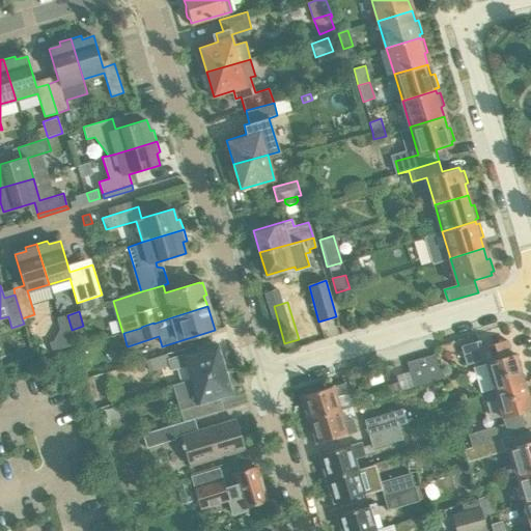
[(485,359),(494,387),(524,379),(516,354),(512,355),(507,339),(482,347),(480,340),(462,346),(467,364),(485,359)]
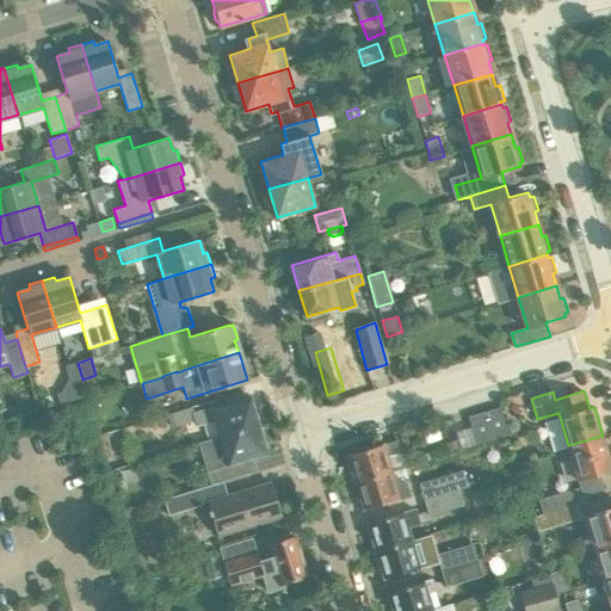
[(99,396),(87,400),(91,409),(103,406),(99,396)]
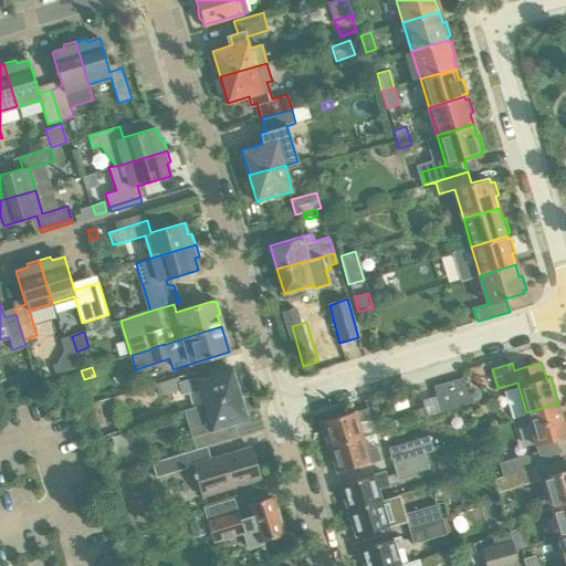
[(178,377),(156,384),(159,397),(180,390),(182,396),(199,390),(203,405),(240,394),(232,367),(179,383),(178,377)]
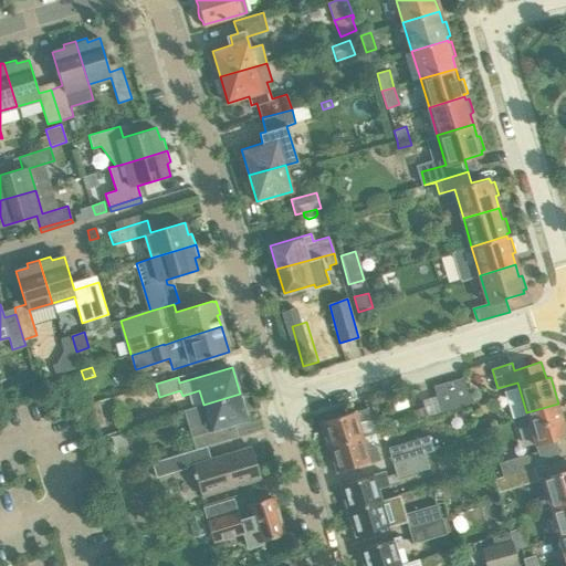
[(435,387),(441,412),(471,404),(463,378),(435,387)]
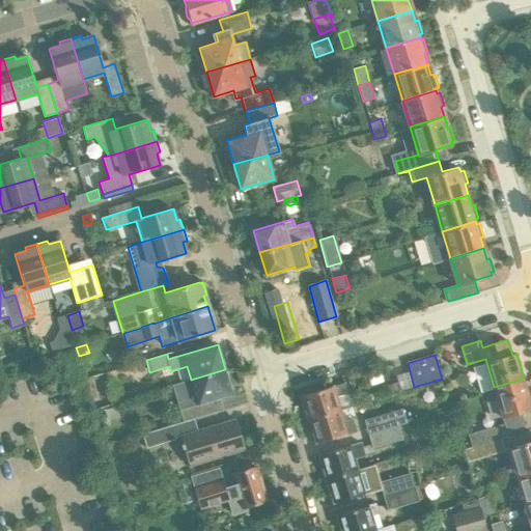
[(220,397),(231,394),(225,369),(191,380),(173,385),(184,420),(223,409),(220,397)]
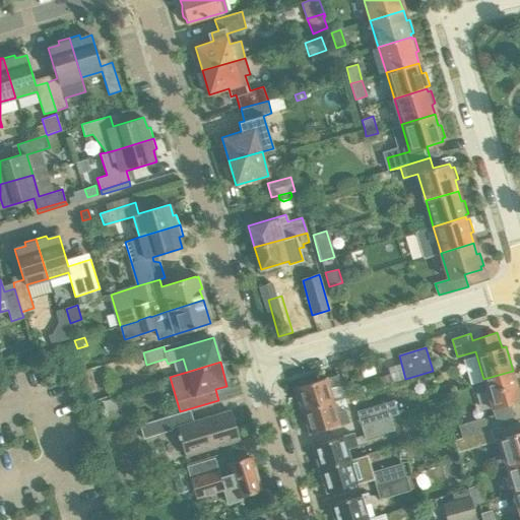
[(519,394),(513,371),(483,379),(495,415),(460,427),(464,437),(490,430),(499,427),(497,421),(515,416),(511,403),(519,400),(519,394)]
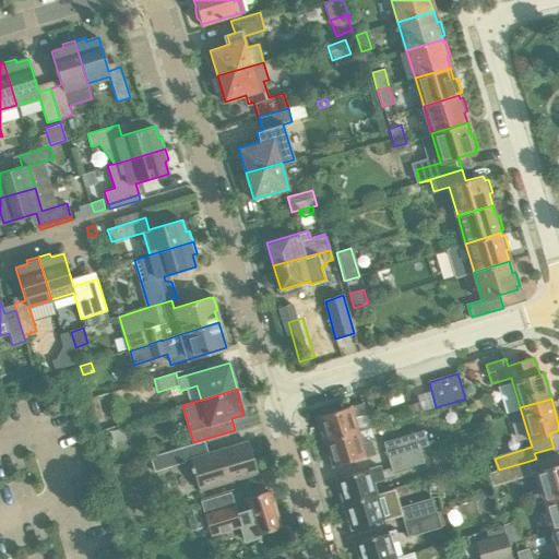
[(323,441),(323,442),(358,432),(358,431),(354,417),(366,414),(363,402),(317,416),(321,427),(319,428),(323,441)]
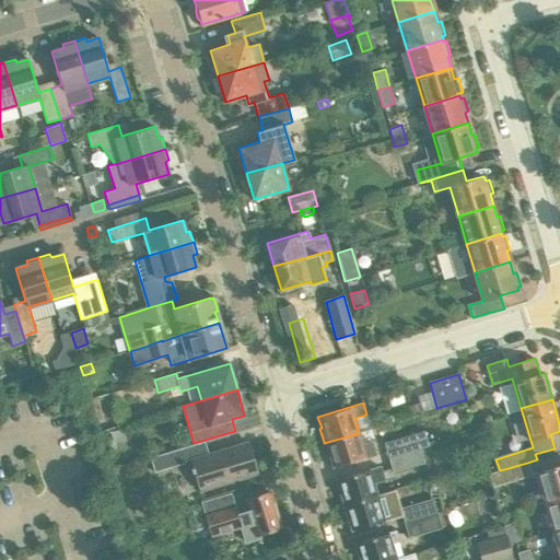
[(411,415),(421,412),(419,404),(408,407),(411,415)]
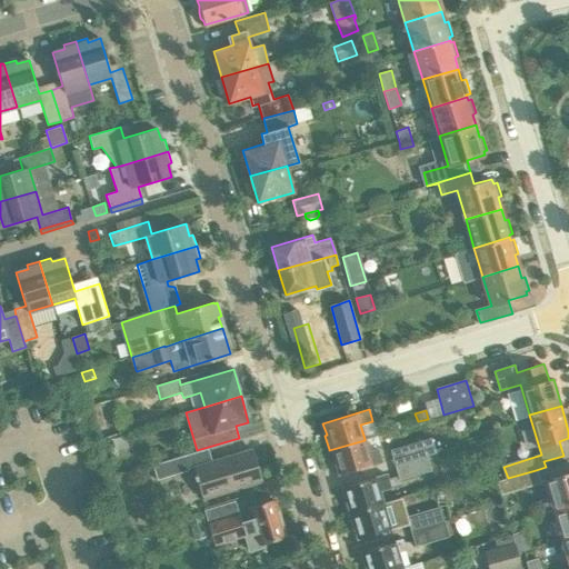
[(390,450),(395,465),(436,451),(431,438),(390,450)]
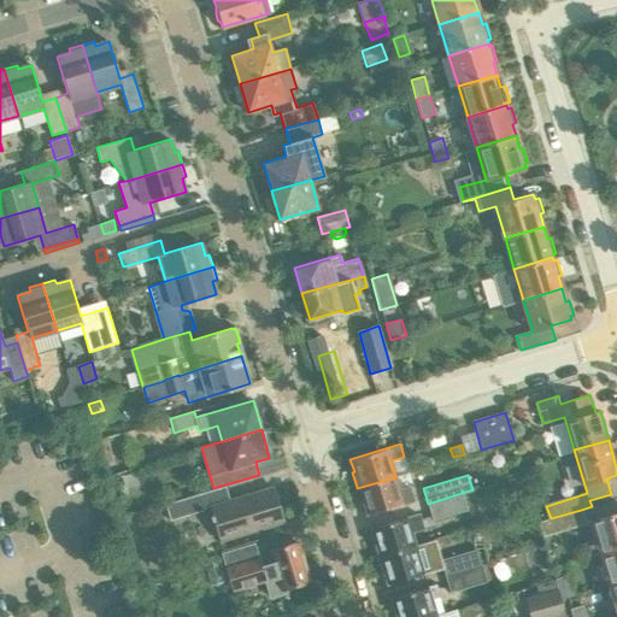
[(395,477),(357,488),(362,504),(364,503),(368,515),(413,500),(411,494),(410,486),(399,489),(395,477)]
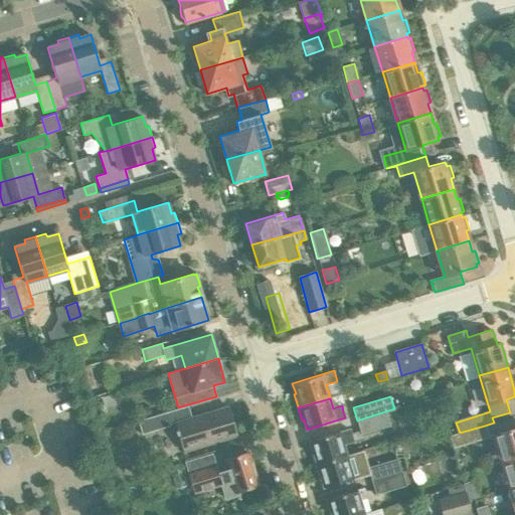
[(185,452),(238,436),(229,405),(176,421),(185,452)]
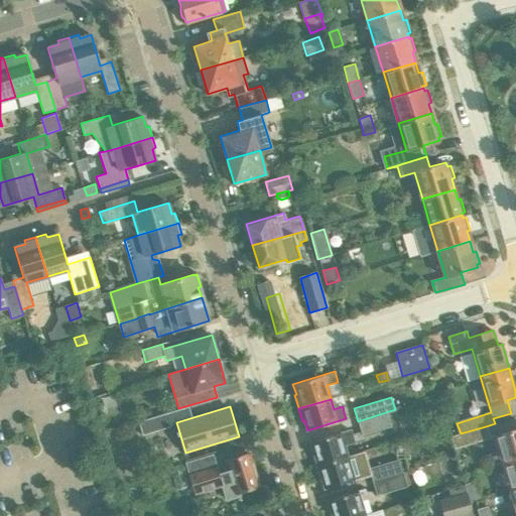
[(391,426),(401,424),(397,410),(395,411),(395,409),(358,421),(361,432),(362,431),(363,435),(391,426)]
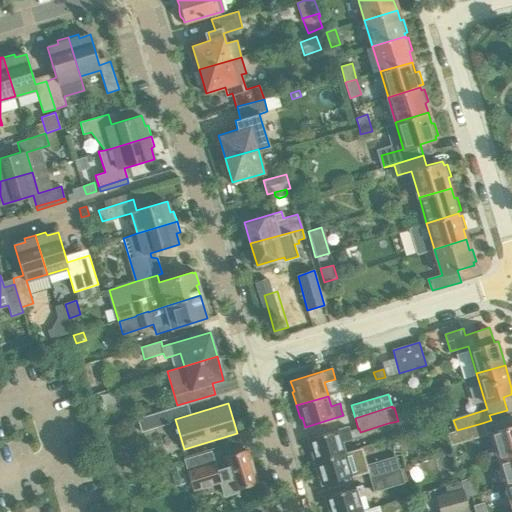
[(143,432),(171,423),(167,409),(138,418),(143,432)]
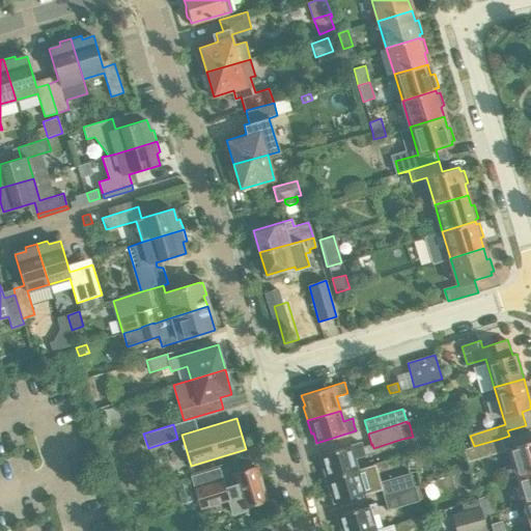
[(504,450),(500,439),(474,446),(465,449),(468,462),(504,450)]
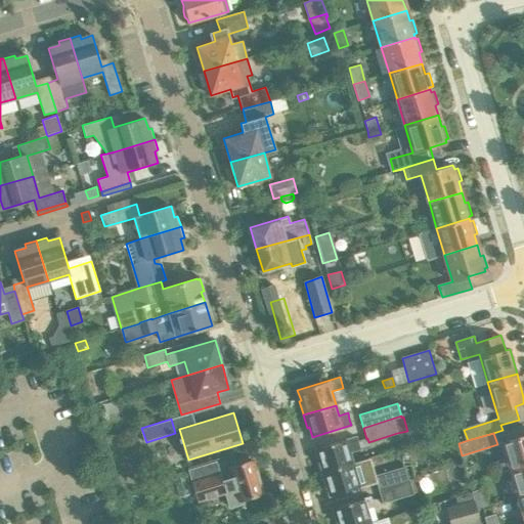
[(506,457),(495,461),(499,473),(509,470),(523,465),(523,435),(500,442),(500,443),(506,457)]
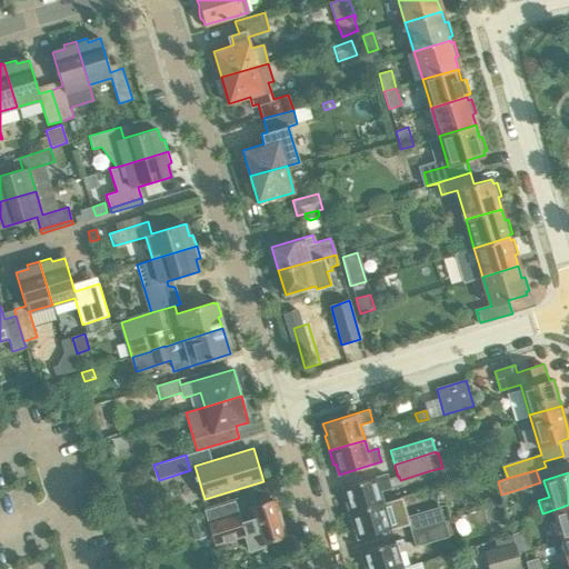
[(345,499),(348,513),(385,502),(380,491),(401,485),(400,480),(399,476),(398,477),(388,479),(387,473),(376,477),(375,478),(343,488),(347,499),(345,499)]
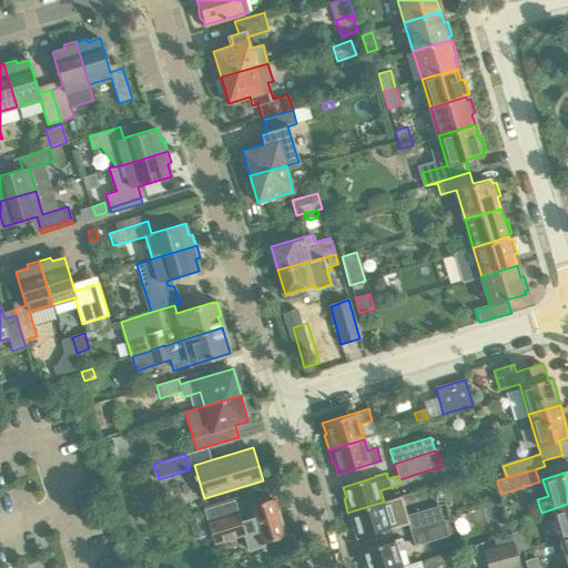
[(285,536),(274,498),(251,506),(253,515),(241,519),(235,499),(203,509),(214,544),(243,535),(249,551),(265,547),(264,543),(285,536)]
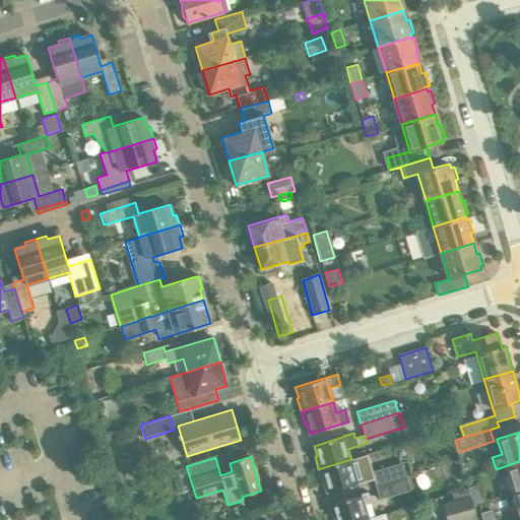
[(351,459),(318,469),(324,488),(325,486),(327,493),(364,482),(361,472),(355,473),(351,459)]
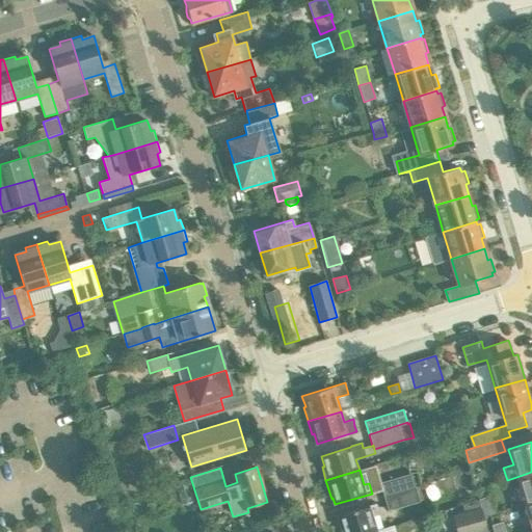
[(531,472),(516,477),(520,488),(516,491),(520,501),(524,501),(525,503),(531,501),(531,472)]
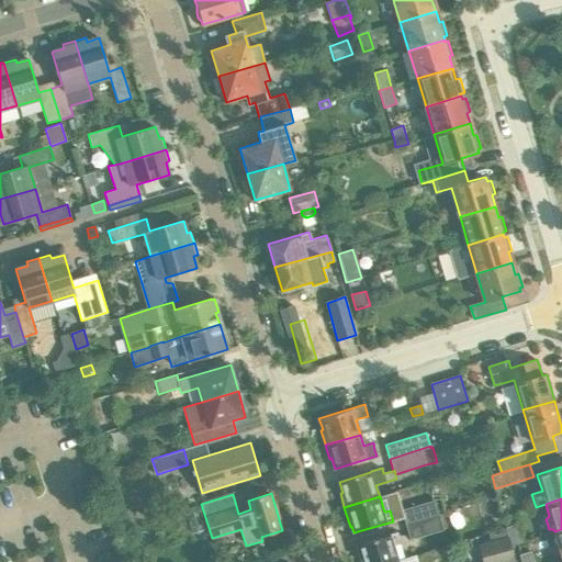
[(402,510),(405,524),(439,514),(435,501),(402,510)]
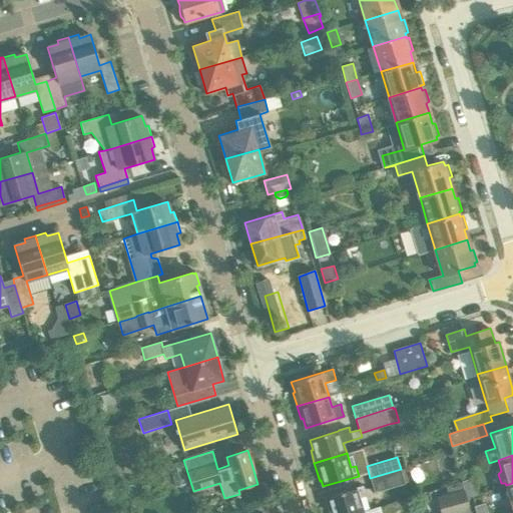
[(401,469),(370,478),(374,493),(405,483),(401,469)]
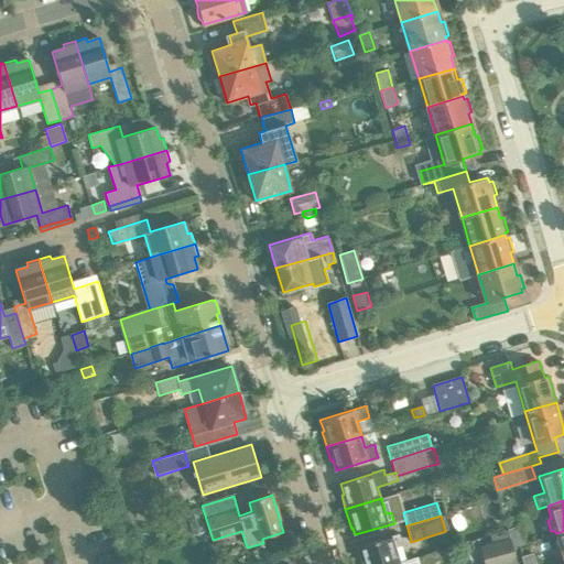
[(509,538),(512,548),(524,544),(520,525),(507,530),(509,538)]
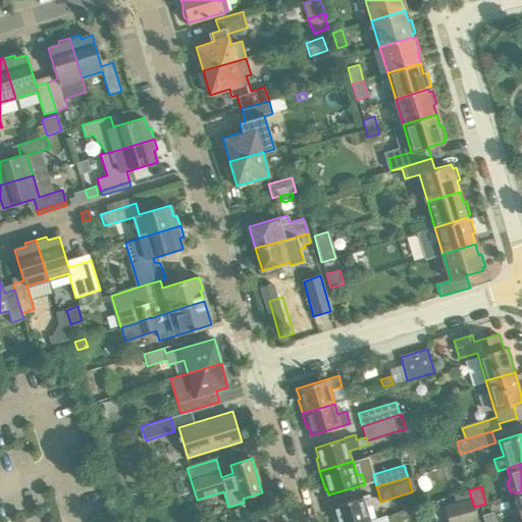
[(332,518),(333,521),(367,521),(370,521),(366,508),(371,506),(368,496),(331,507),(334,517),(332,518)]
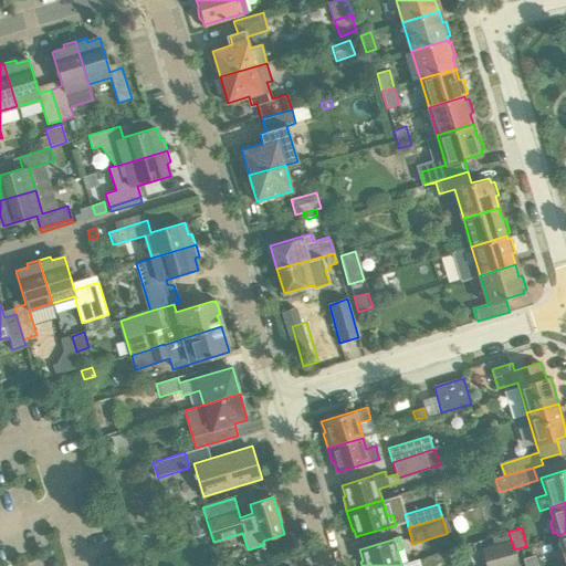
[(517,565),(514,549),(511,540),(480,548),(484,565),(517,565)]
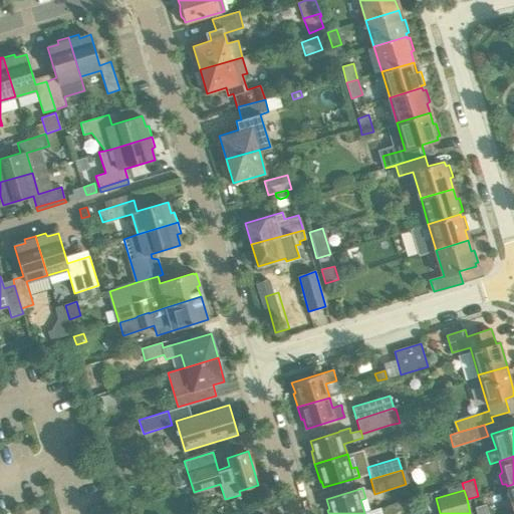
[(475,507),(476,513),(488,513),(486,504),(475,507)]
